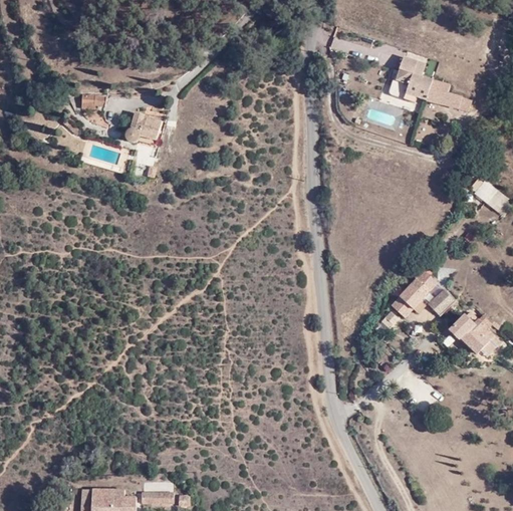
[(426,97),(432,78),(413,71),(417,59),(404,54),(396,77),(393,76),(389,89),(389,90),(390,92),(392,93),(403,96),(415,100),(417,94),(426,97)]
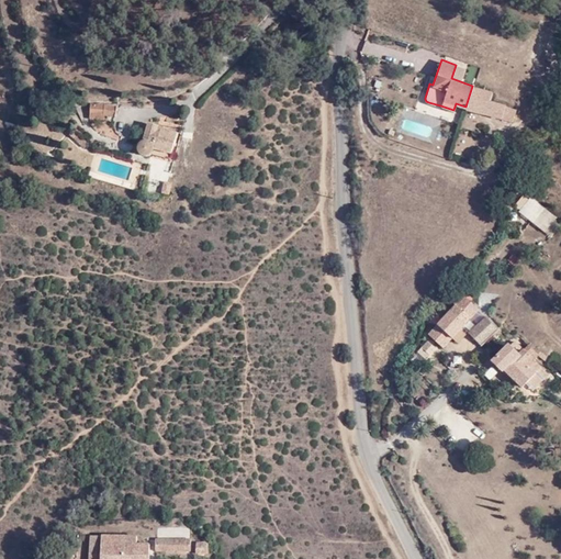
[(491,91),(472,86),(466,107),(512,119),(513,113),(503,110),(505,104),(487,99),(491,91)]
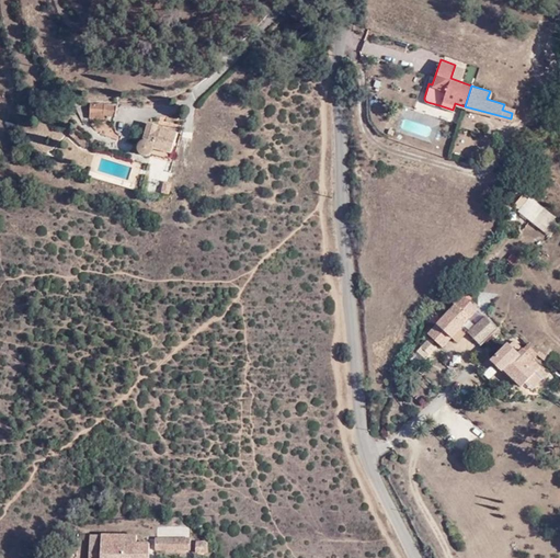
[(33,87),(27,88),(32,103),(38,102),(33,87)]
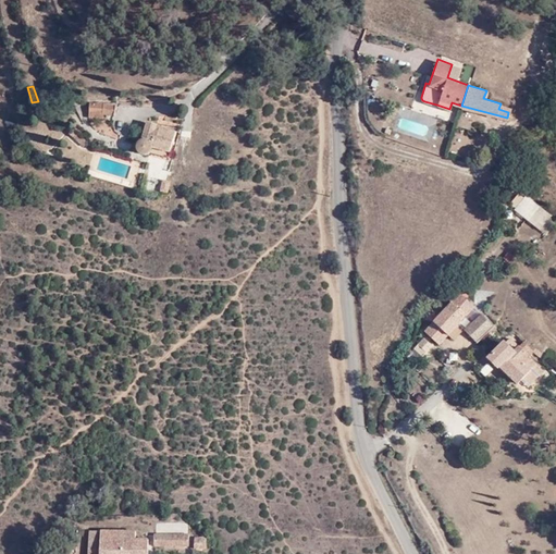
[(112,101),(87,100),(86,115),(100,115),(100,111),(112,112),(112,101)]
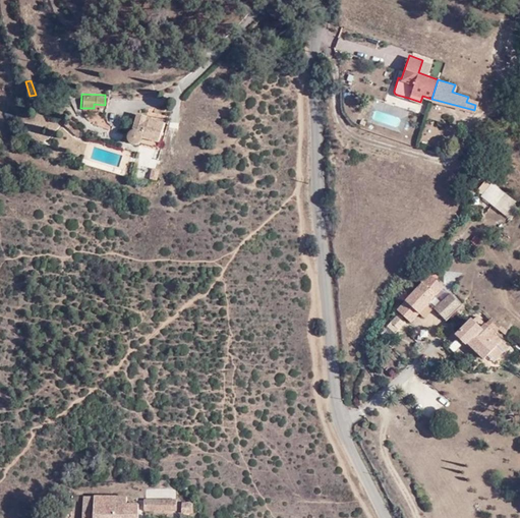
[(477,100),(468,97),(466,102),(475,105),(477,100)]
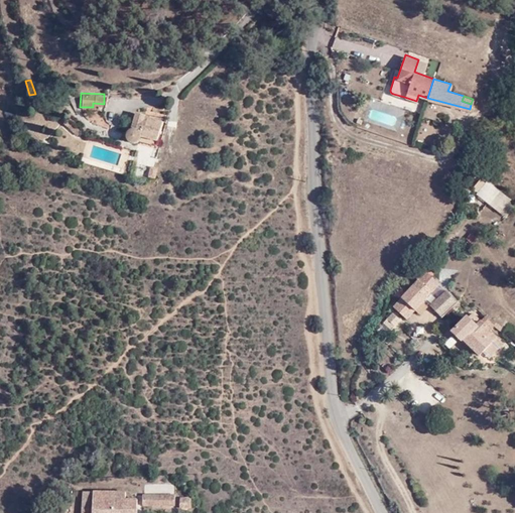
[(143,112),(136,110),(131,127),(129,129),(127,131),(127,133),(127,136),(128,138),(130,140),(133,140),(137,140),(139,138),(140,136),(140,133),(157,137),(164,110),(145,106),(143,112)]
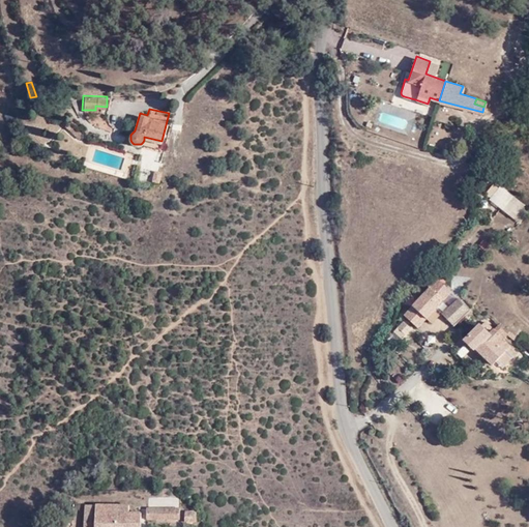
[(69,120),(65,124),(78,137),(81,133),(77,128),(69,120)]
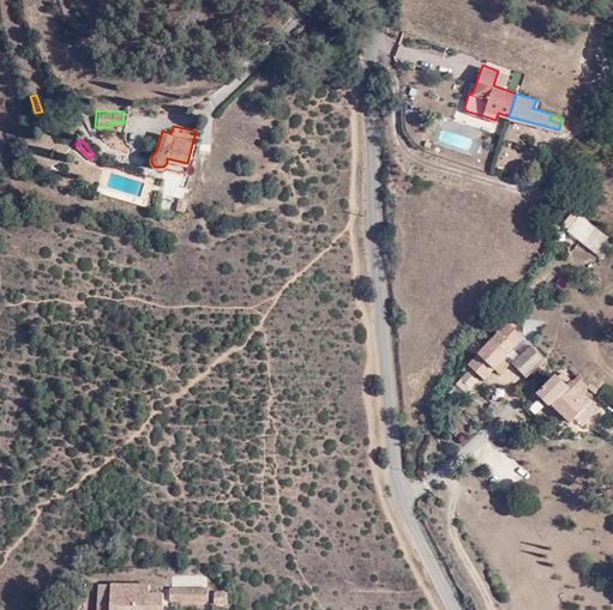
[(186,169),(187,163),(167,158),(167,162),(166,164),(186,169)]
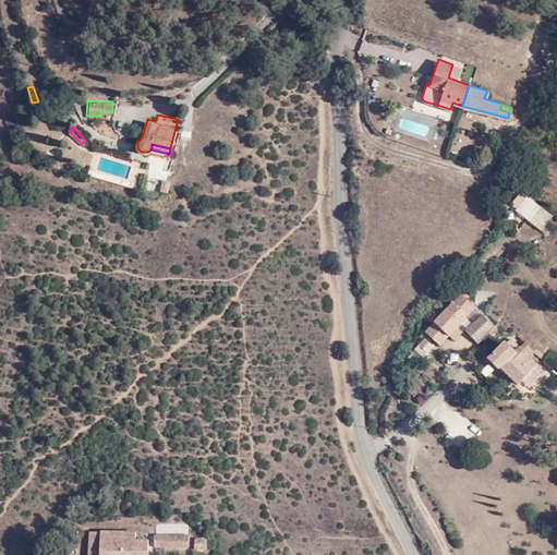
[(524,193),(521,196),(546,216),(548,214),(524,193)]
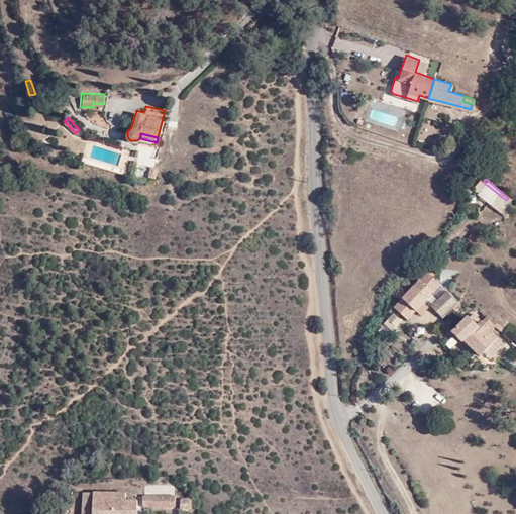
[(506,200),(483,182),(475,193),(497,211),(506,200)]
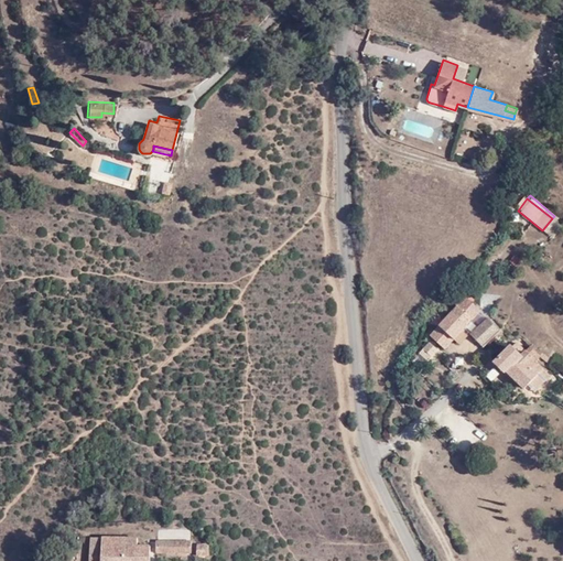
[(463,294),(450,310),(456,316),(462,310),(471,316),(478,308),(463,294)]
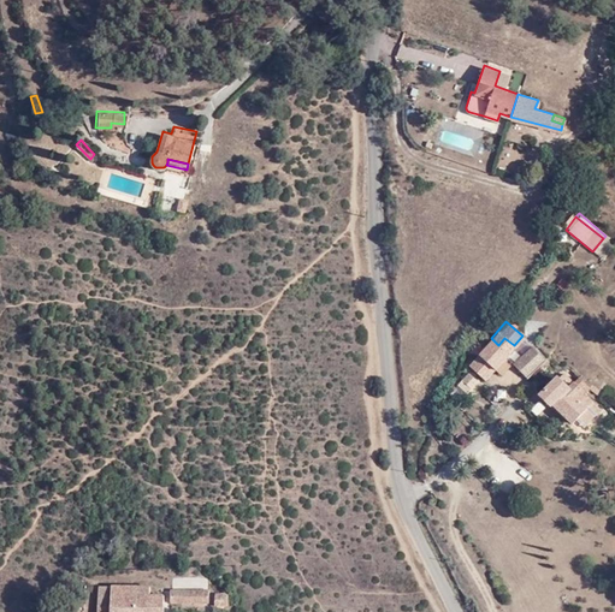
[(498,345),(491,338),(468,366),(483,379),(494,367),(495,368),(514,345),(504,338),(498,345)]
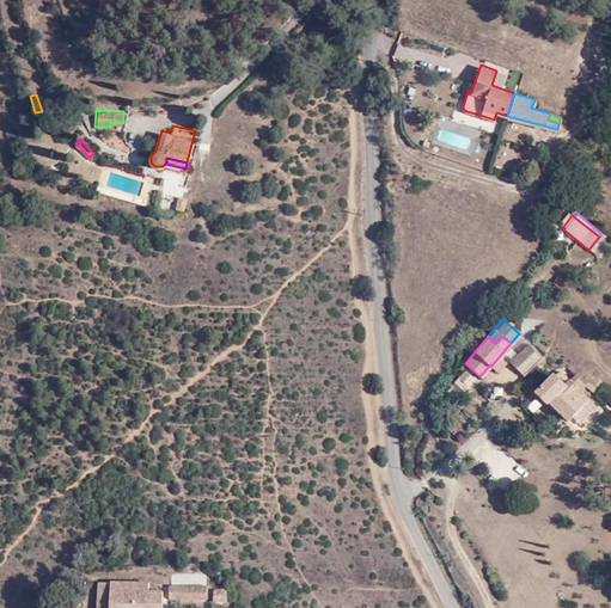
[(527,343),(509,361),(521,373),(541,356),(527,343)]
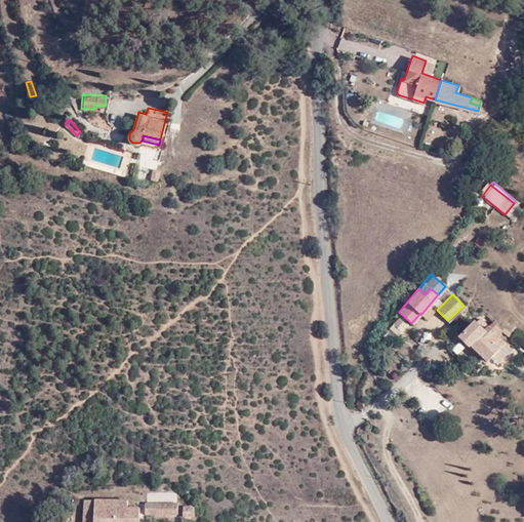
[(399,317),(395,321),(401,327),(405,324),(399,317)]
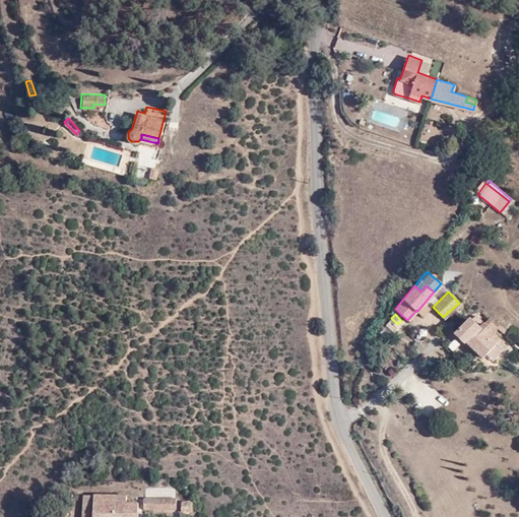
[(489,327),(493,323),(487,317),(482,322),(474,314),(470,319),(469,318),(455,332),(455,335),(460,340),(463,341),(464,339),(481,356),(496,341),(499,344),(501,341),(497,338),(498,337),(489,327)]
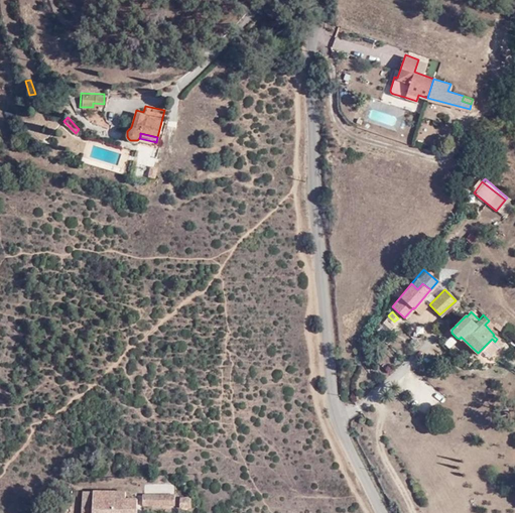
[(125,490),(83,490),(81,512),(136,512),(136,498),(124,498),(125,490)]
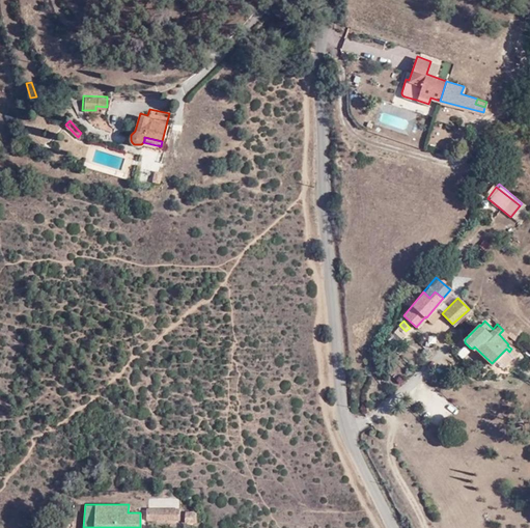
[(177,507),(146,507),(146,518),(170,518),(170,513),(177,513),(177,507)]
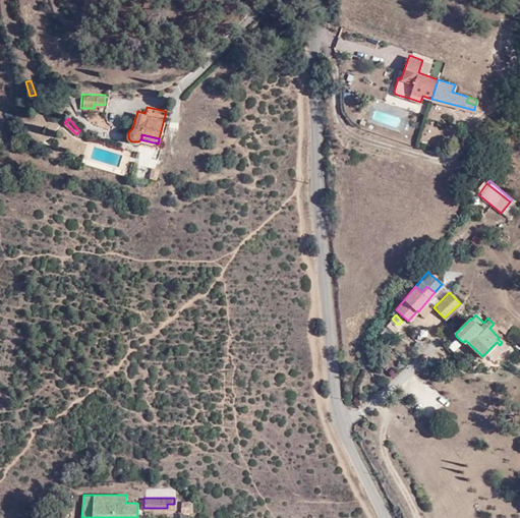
[(191,501),(181,501),(181,511),(191,511),(191,501)]
